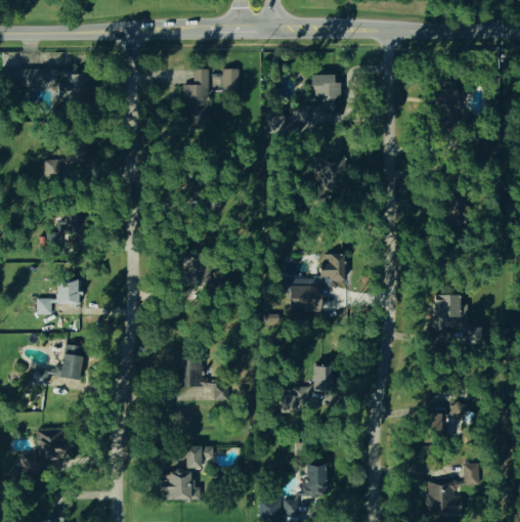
[(67,74),(67,82),(58,82),(58,70),(6,68),(6,85),(33,86),(33,101),(88,103),(89,75),(67,74)]
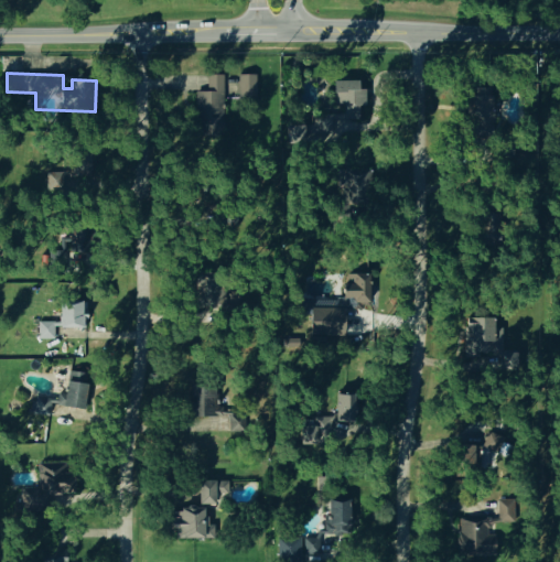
[(227,74),(211,74),(210,92),(202,92),(202,128),(216,128),(216,130),(226,130),(227,74)]
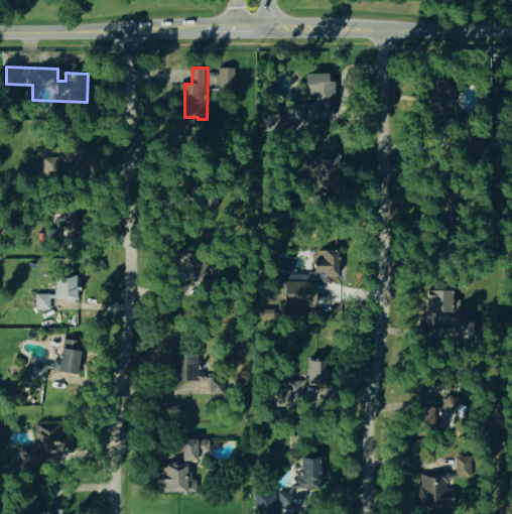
[(238,90),(237,68),(221,68),(221,90),(238,90)]
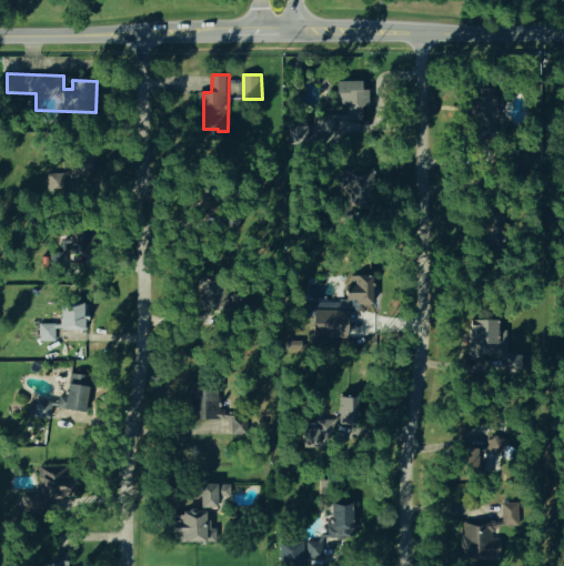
[(338,81),(338,105),(345,104),(346,120),(365,119),(364,108),(370,108),(370,91),(363,91),(363,81),(338,81)]
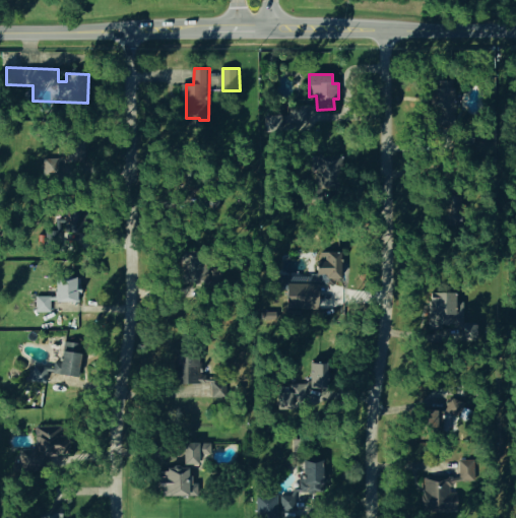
[(457,80),(440,79),(438,122),(456,123),(457,80)]
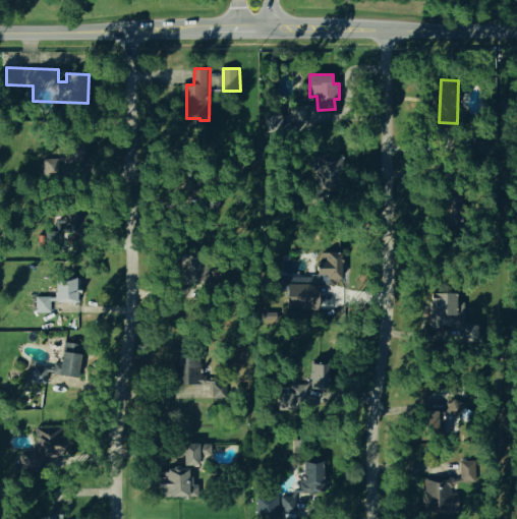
[(78,241),(78,212),(48,213),(49,241),(78,241)]
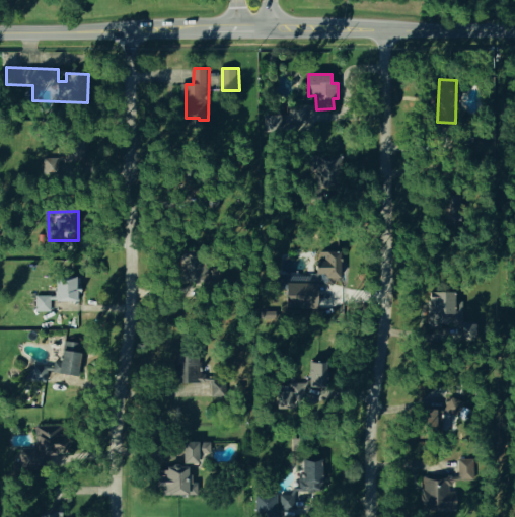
[(343,281),(344,251),(322,250),(321,263),(317,263),(316,273),(326,274),(326,280),(343,281)]
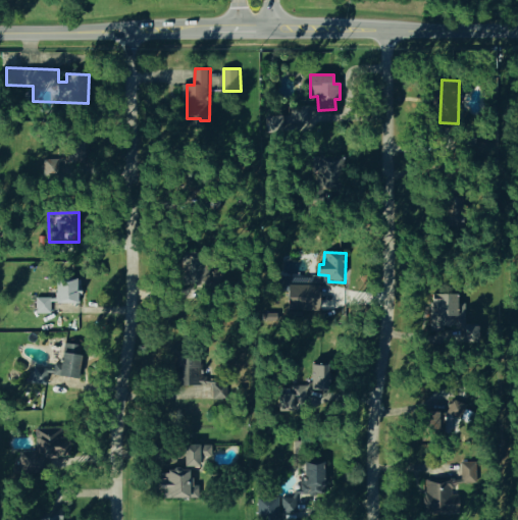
[(459,293),(435,293),(435,326),(467,325),(466,304),(459,304),(459,293)]
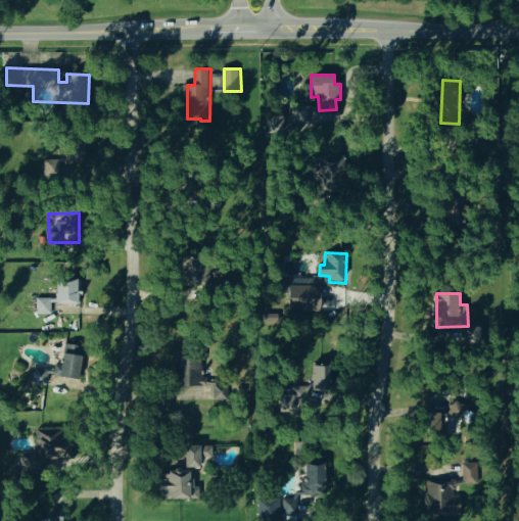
[(54,296),(54,313),(40,313),(40,296),(54,296)]
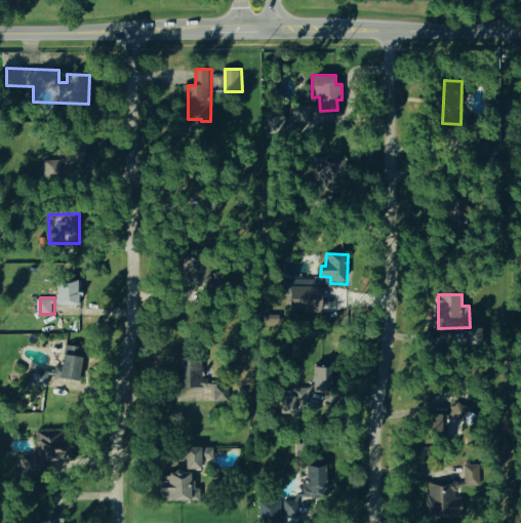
[(479,309),(470,308),(470,342),(479,342),(479,326),(479,309)]
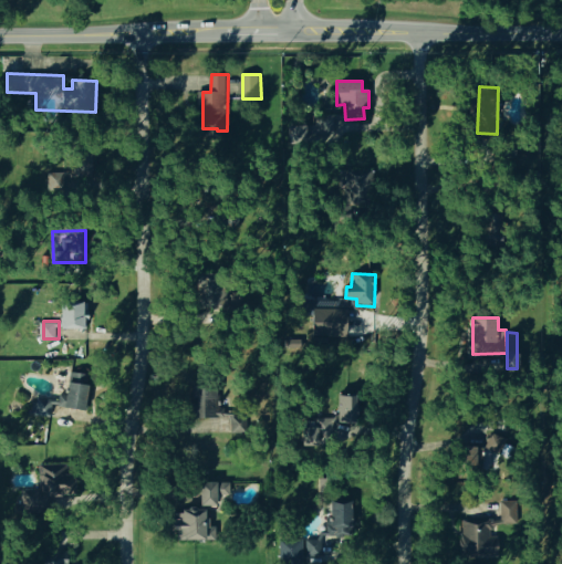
[(90,374),(69,372),(65,407),(86,409),(90,374)]
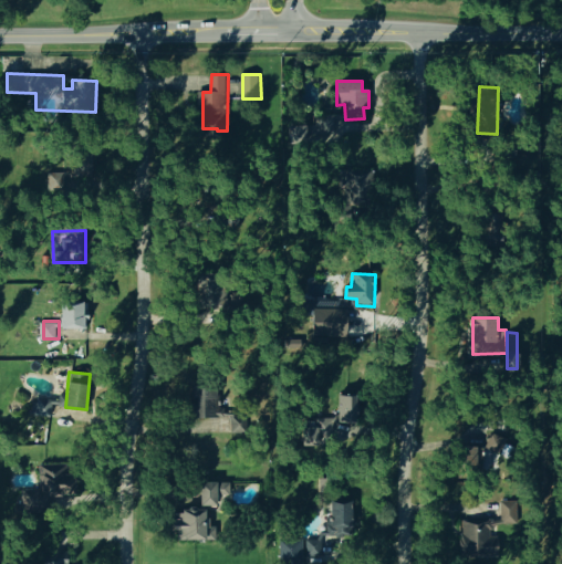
[(212,432),(243,434),(243,414),(220,413),(221,387),(194,386),(193,418),(214,419),(212,432)]
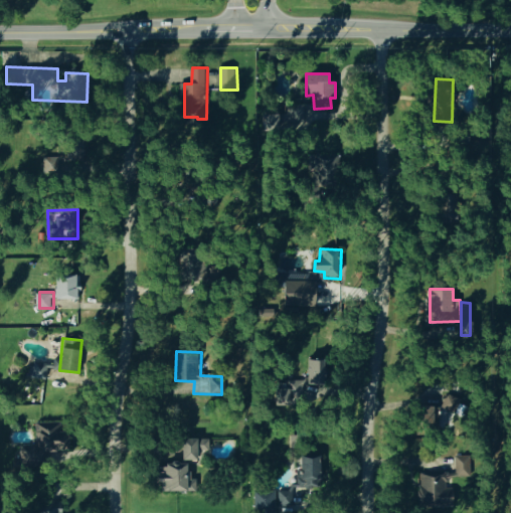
[(304,384),(327,383),(326,359),(290,360),(290,377),(290,395),(304,394),(304,384)]
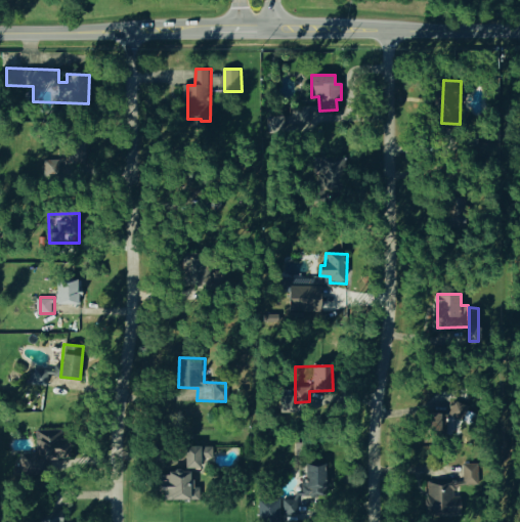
[(35,382),(38,366),(52,368),(49,384),(35,382)]
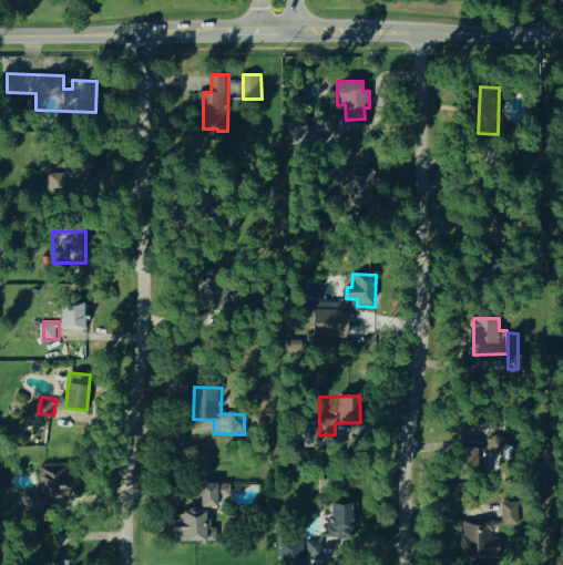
[(202,506),(231,506),(231,482),(202,482),(202,506)]
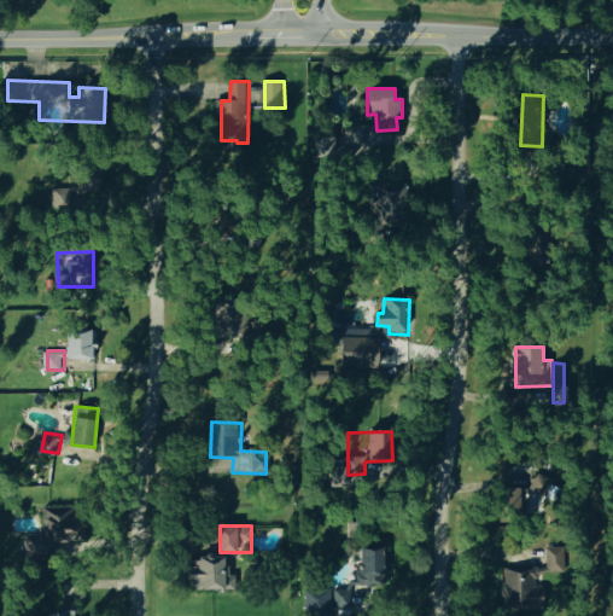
[(360,585),(390,585),(391,561),(387,559),(387,546),(361,545),(360,585)]
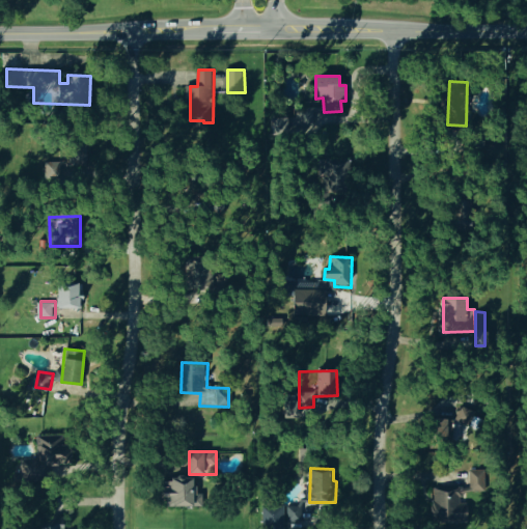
[(486,492),(486,470),(470,470),(471,489),(435,489),(436,524),(470,524),(469,503),(462,503),(462,492),(486,492)]
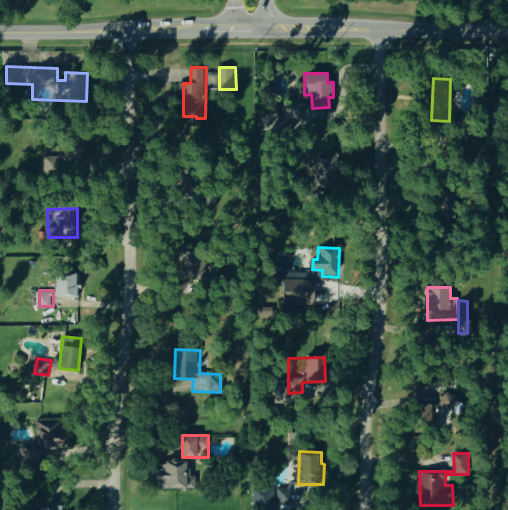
[(197,488),(197,476),(188,475),(188,459),(165,458),(165,467),(157,467),(157,479),(161,479),(161,487),(197,488)]
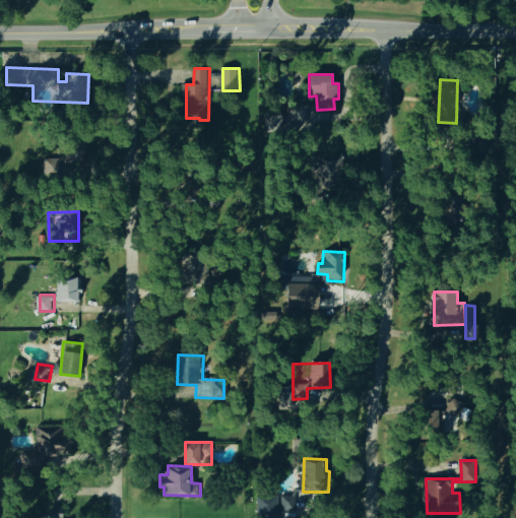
[(259,517),(297,516),(296,495),(258,496),(259,517)]
